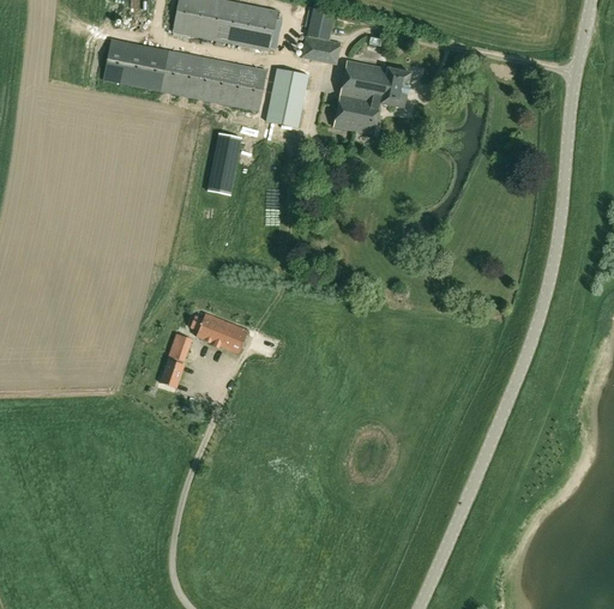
[(278,12),(278,8),(238,0),(179,0),(174,29),(271,49),(271,44),(276,46),(282,13),(278,12)]
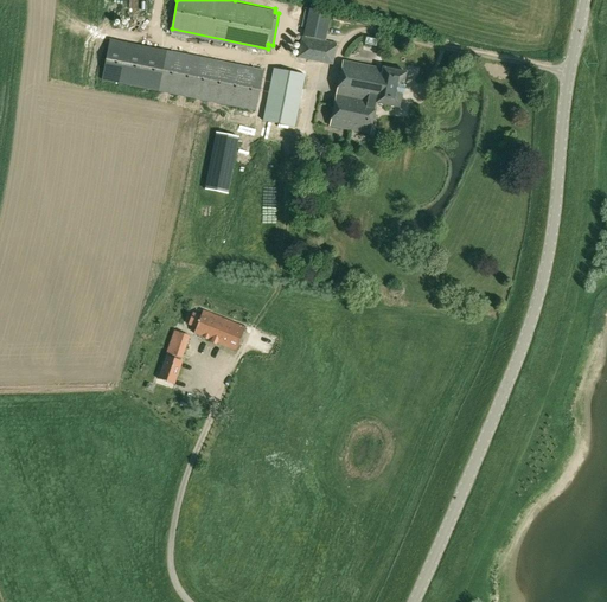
[(310,2),(305,37),(302,37),(299,56),(334,62),(338,40),(326,38),(331,6),(310,2)]
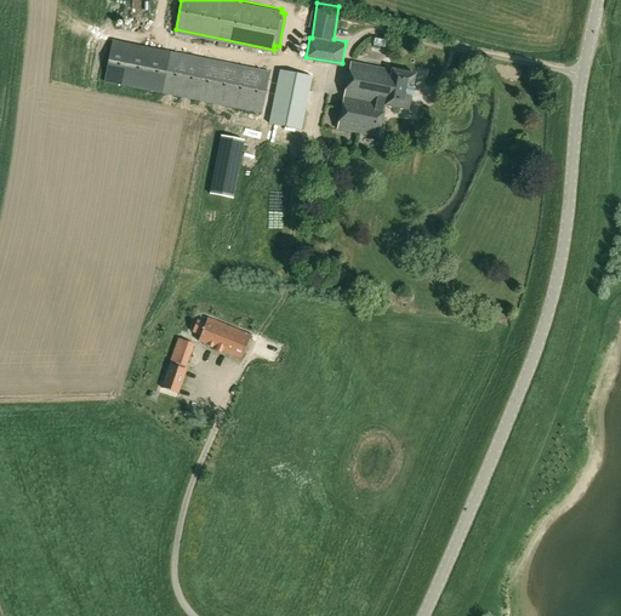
[(163,89),(262,109),(269,68),(171,49),(112,35),(103,78),(132,84),(163,89)]
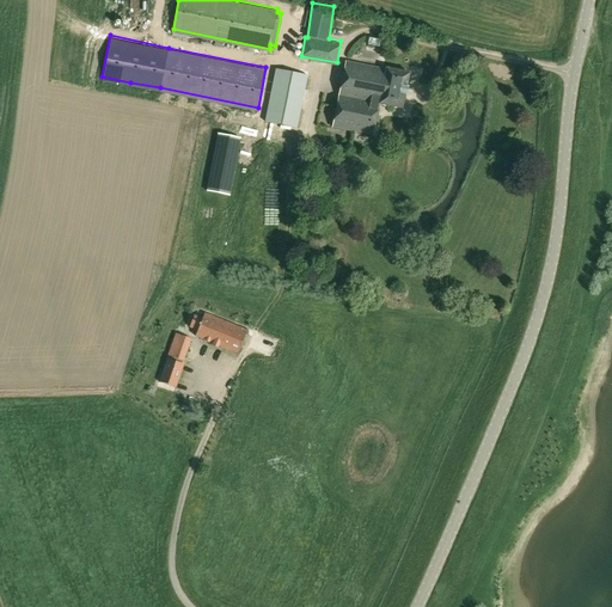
[(340,92),(379,100),(403,105),(410,69),(386,65),(386,66),(346,59),(340,92)]
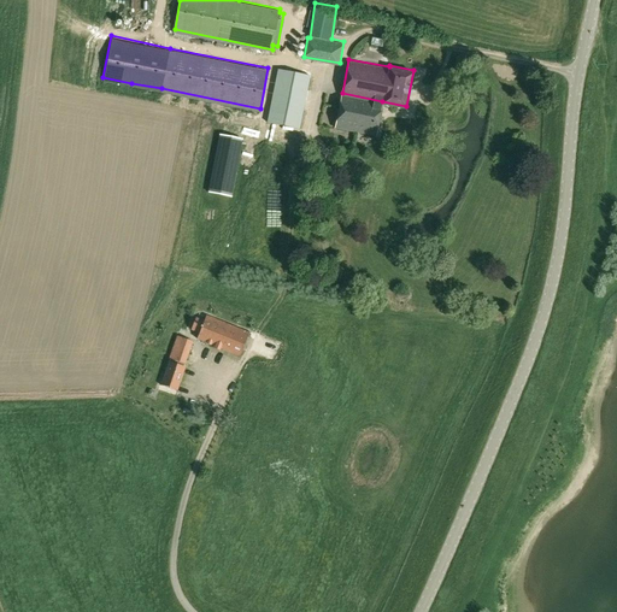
[(276,65),(269,116),(299,119),(305,70),(276,65)]
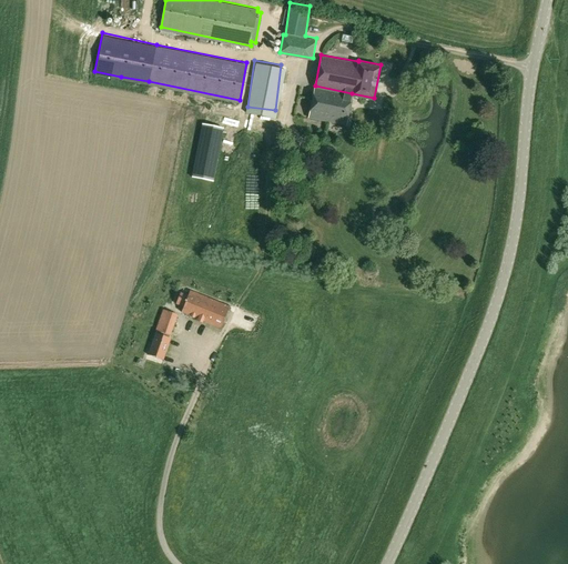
[(346,122),(352,93),(315,86),(308,114),(346,122)]
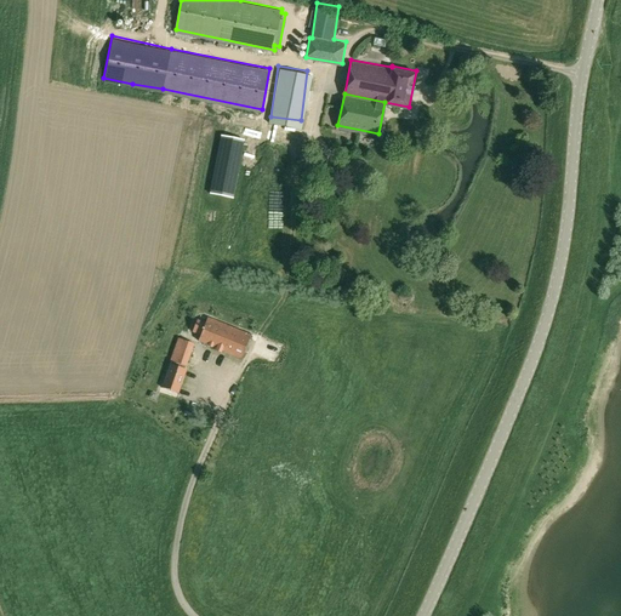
[(309,241),(318,240),(315,232),(307,234),(309,241)]
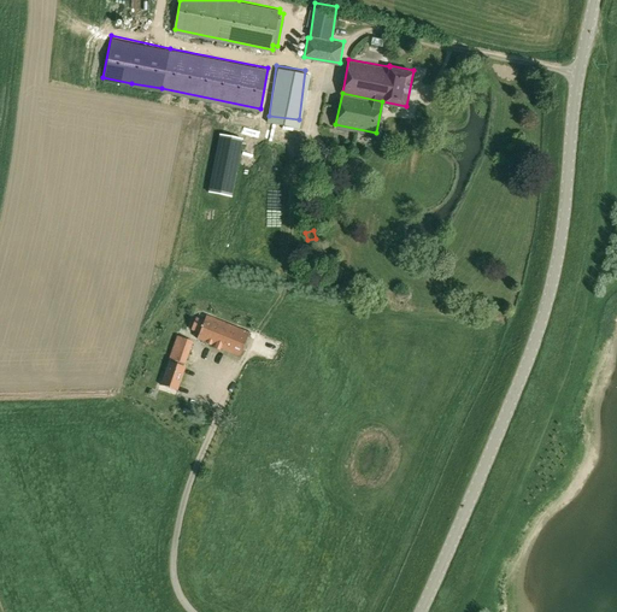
[(305,264),(318,258),(313,247),(300,253),(305,264)]
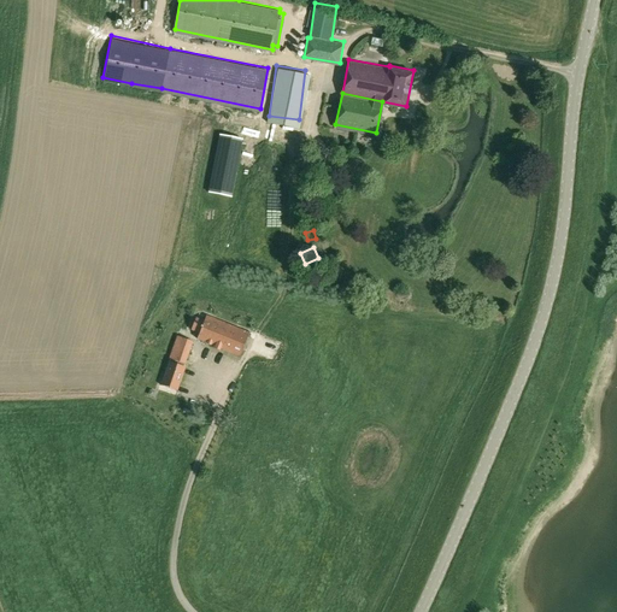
[(207,312),(205,318),(197,315),(192,327),(200,330),(198,336),(240,353),(250,330),(207,312)]
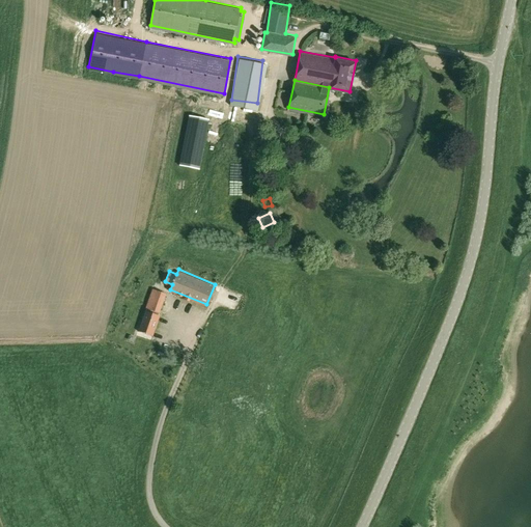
[(166,292),(152,286),(145,307),(160,311),(166,292)]
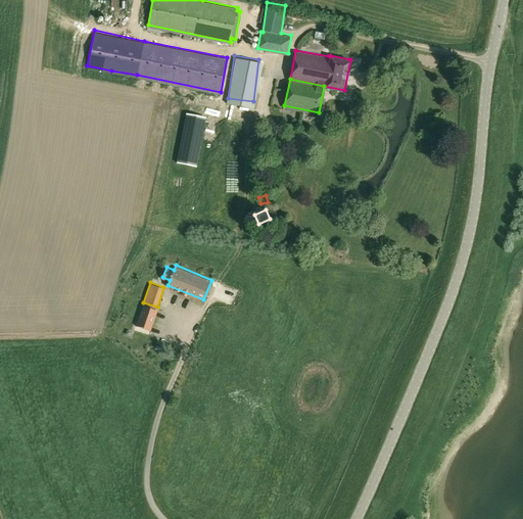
[(156,309),(143,304),(137,324),(149,329),(156,309)]
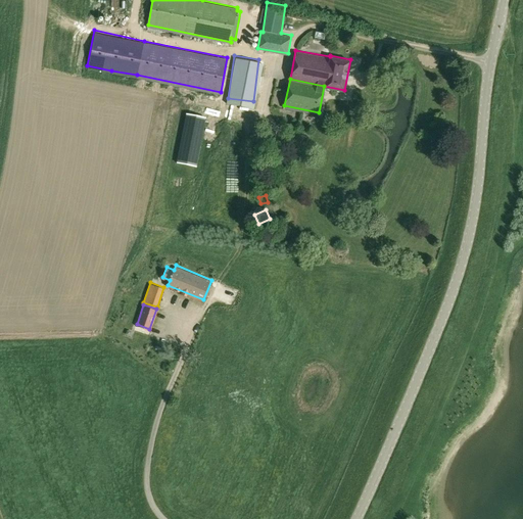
[(113,343),(124,342),(123,335),(112,336),(113,343)]
